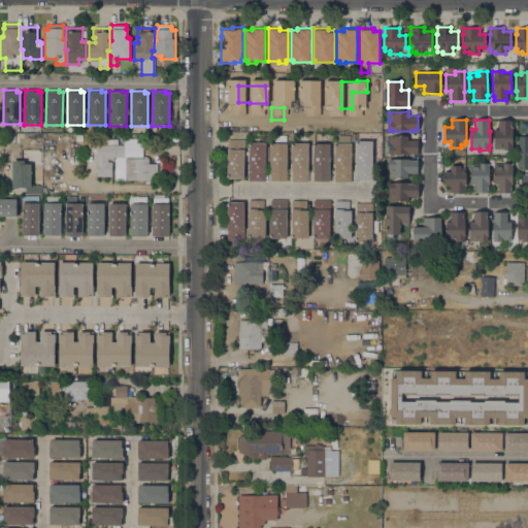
[(498,129),(498,121),(512,120),(512,129),(513,129),(514,145),(513,145),(513,150),(503,150),(503,149),(495,149),(494,129),(498,129)]
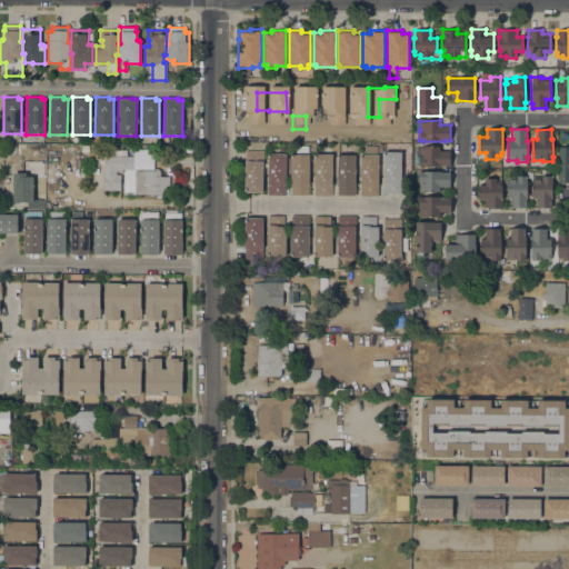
[(558,130),(568,130),(568,146),(558,146),(558,130)]
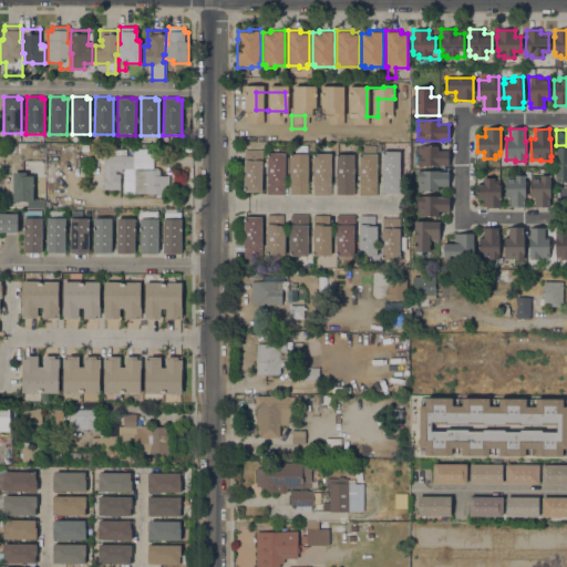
[(289,194),(290,153),(295,154),(295,145),(307,145),(307,153),(308,153),(308,194),(289,194)]
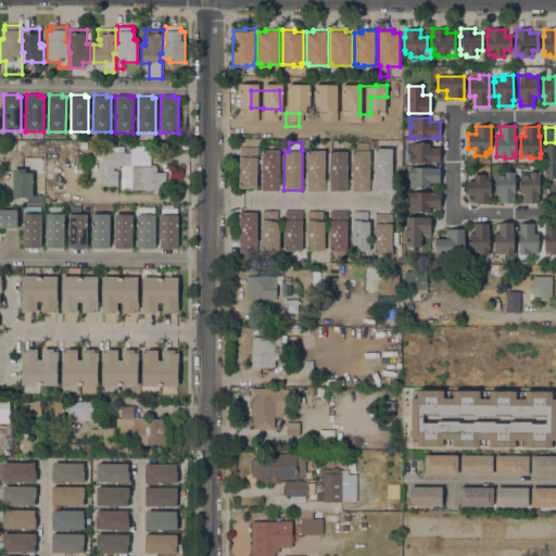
[(369,151),(369,191),(352,191),(352,151),(356,151),(356,142),(368,142),(368,151),(369,151)]
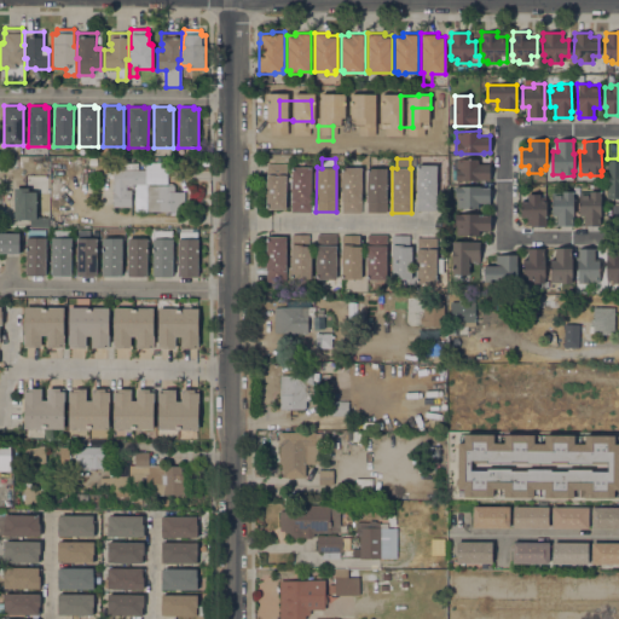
[(484,179),(484,180),(461,180),(456,180),(456,169),(457,169),(456,158),(479,158),(479,163),(490,163),(490,179),(484,179)]
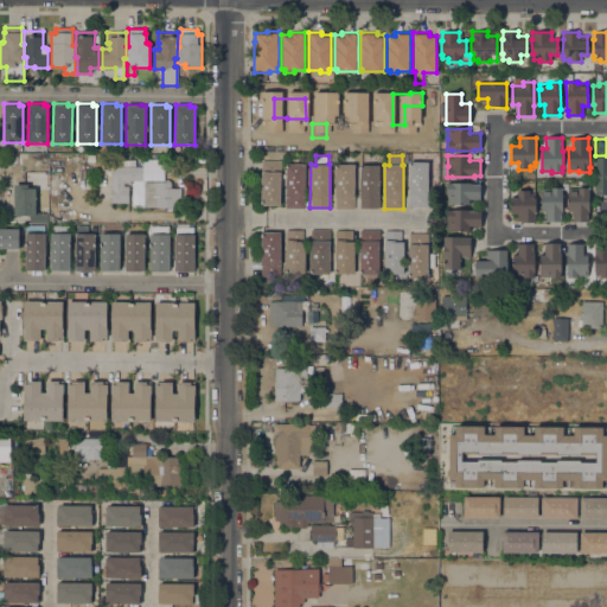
[(606,195),(595,195),(595,183),(594,183),(594,170),(595,170),(595,157),(606,157),(606,195)]
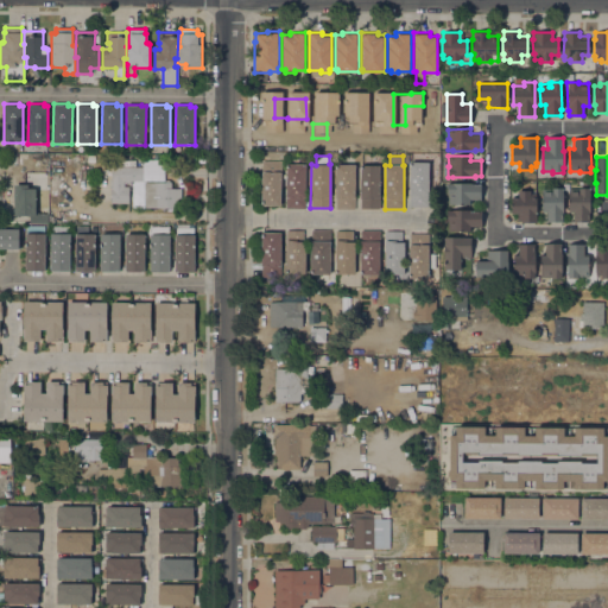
[(280,160),(280,206),(261,206),(261,160),(280,160)]
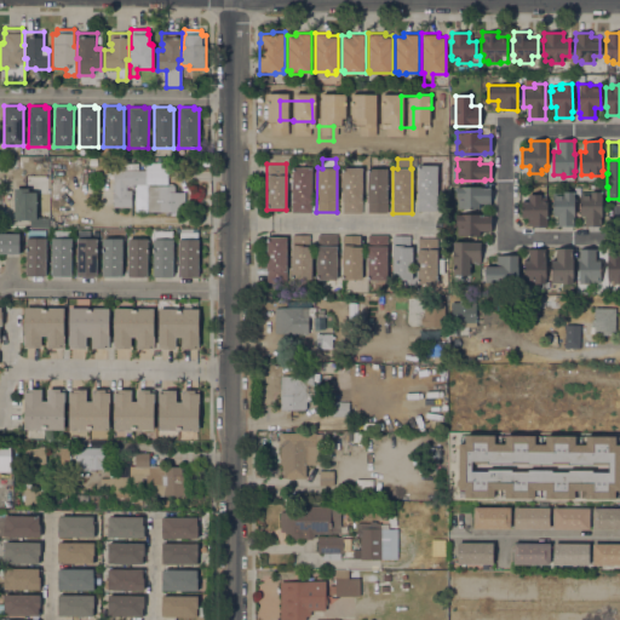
[(418,165),(437,165),(437,211),(418,211),(418,165)]
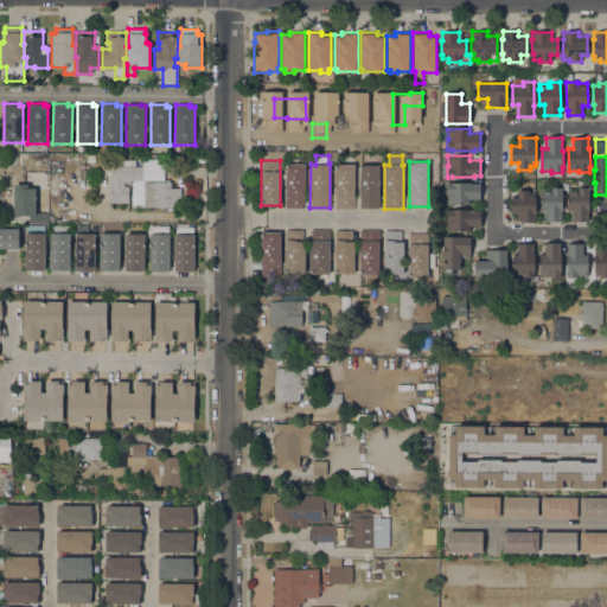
[(285,209),(286,164),(305,164),(305,209),(285,209)]
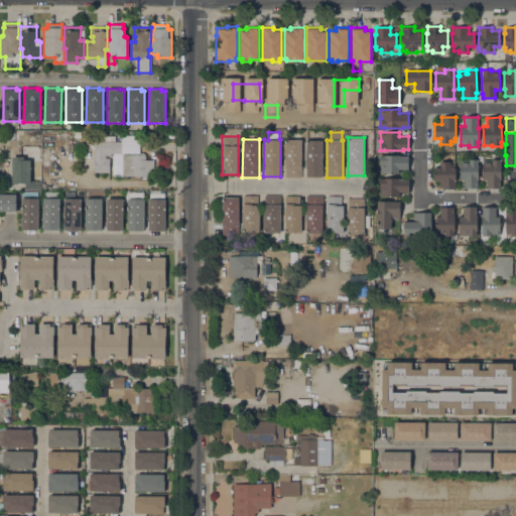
[(284,177),(284,139),(301,139),(300,177),(284,177)]
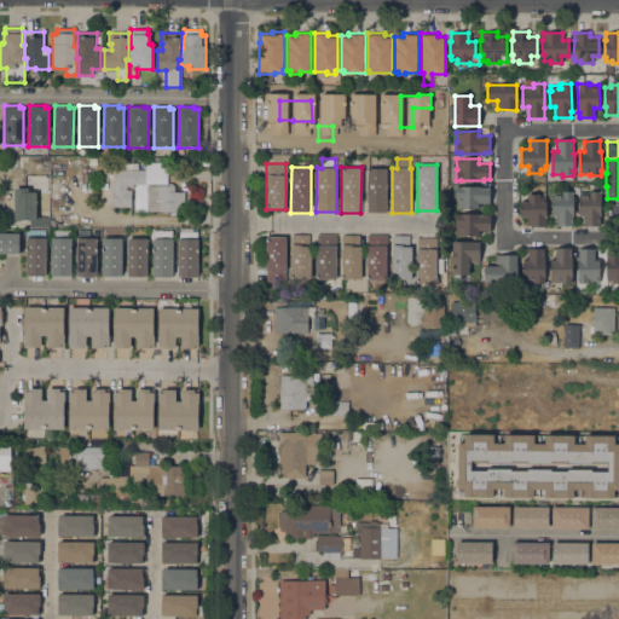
[(366,168),(386,168),(386,212),(366,212),(366,168)]
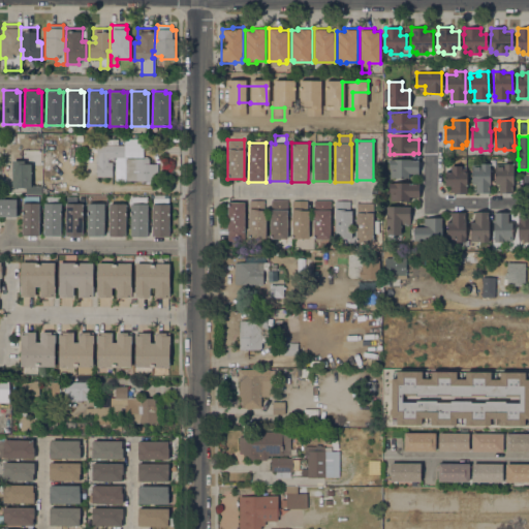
[(96,163),(95,163),(95,157),(96,157),(96,146),(124,146),(124,157),(107,157),(107,162),(112,162),(112,177),(96,177),(96,163)]
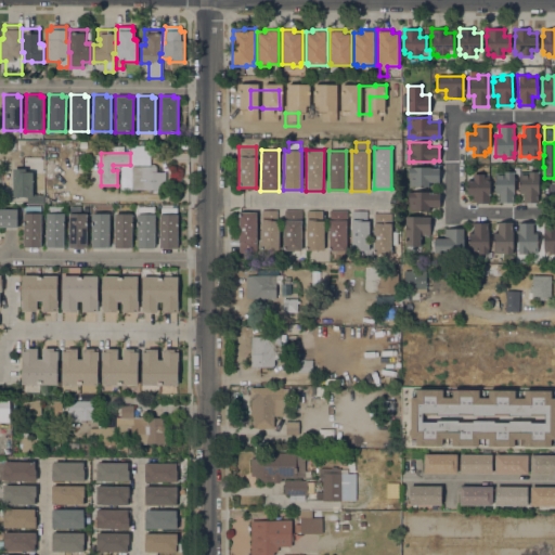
[(131,166),(151,166),(151,164),(154,164),(155,166),(156,166),(156,171),(165,171),(165,190),(131,190),(131,166)]
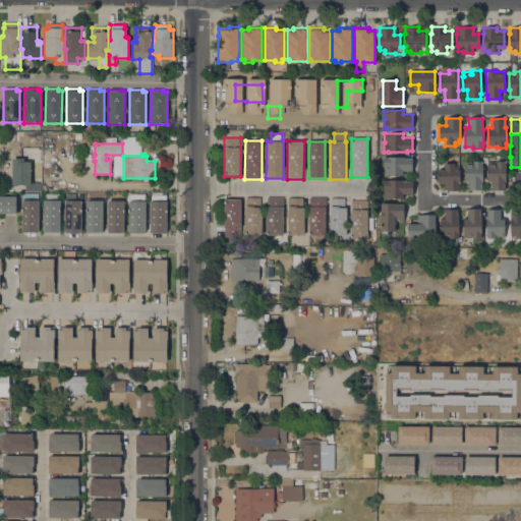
[(403,171),(403,175),(384,175),(384,158),(387,158),(387,157),(406,157),(406,158),(412,158),(412,171),(403,171)]
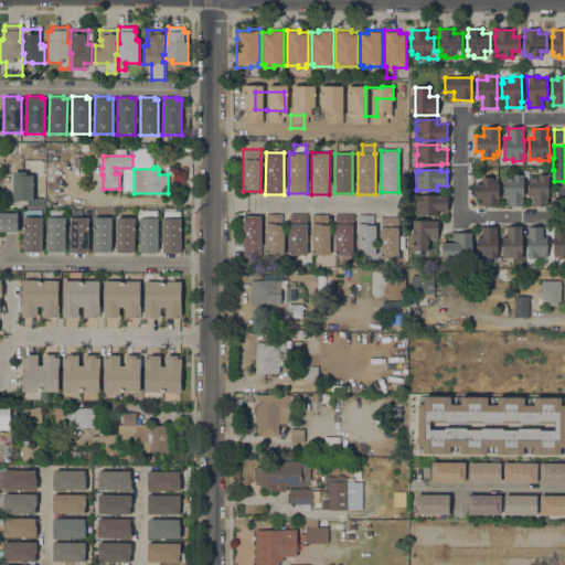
[(13,171),(25,171),(25,176),(33,176),(33,199),(44,199),(44,200),(48,200),(48,208),(28,208),(28,200),(13,201),(13,171)]
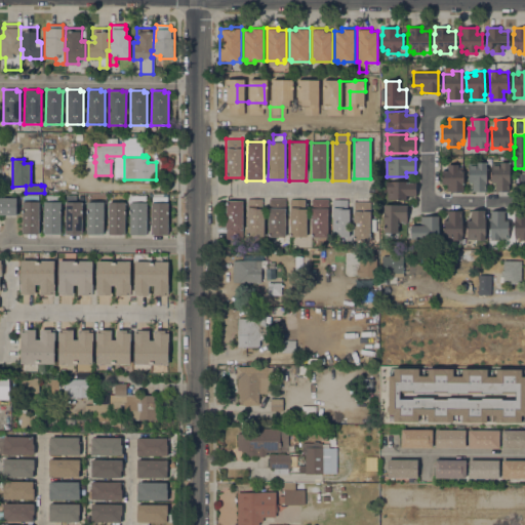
[(472,182),(468,182),(468,163),(477,163),(477,162),(486,162),(486,166),(487,166),(487,184),(486,184),(486,192),(472,192),(472,182)]
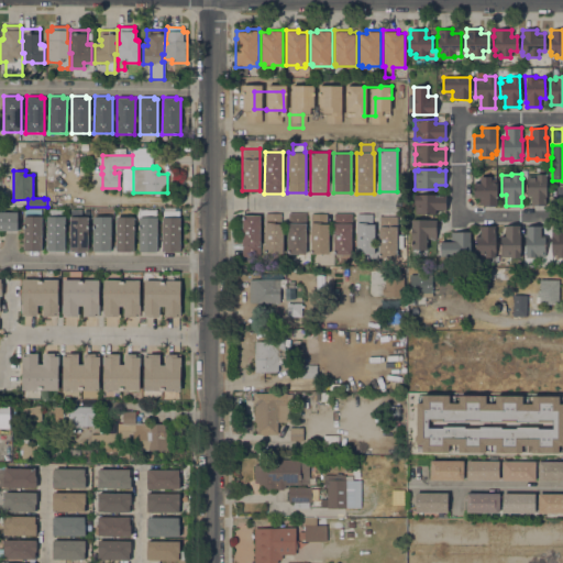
[(531,195),(526,195),(527,175),(537,175),(537,174),(547,174),(547,177),(548,177),(548,195),(547,195),(545,206),(531,205),(531,195)]
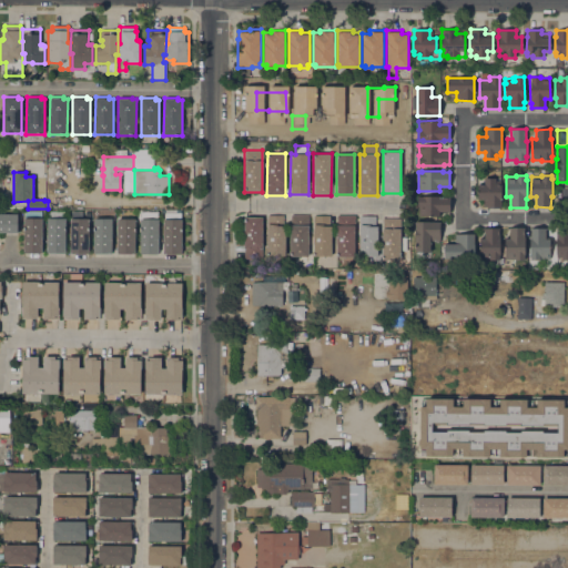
[(485,184),(485,179),(495,178),(495,180),(500,180),(500,184),(501,184),(503,199),(500,199),(500,209),(487,209),(487,206),(483,206),(483,200),(479,200),(478,184),(485,184)]
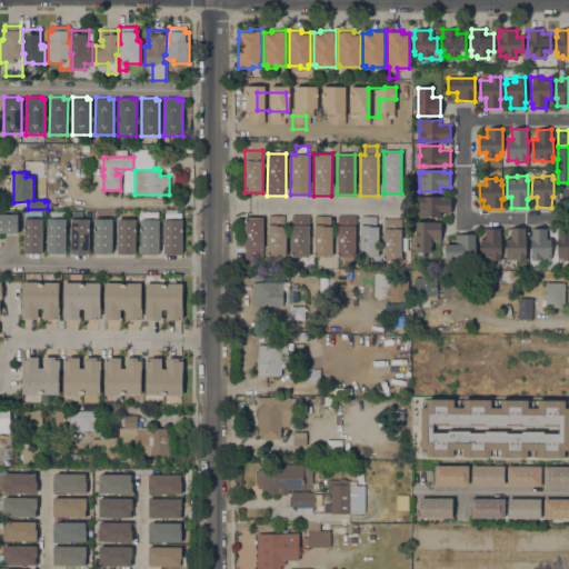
[(440,212),(440,217),(422,217),(422,207),(419,207),(419,197),(423,197),(443,196),(443,197),(450,197),(450,211),(440,212)]
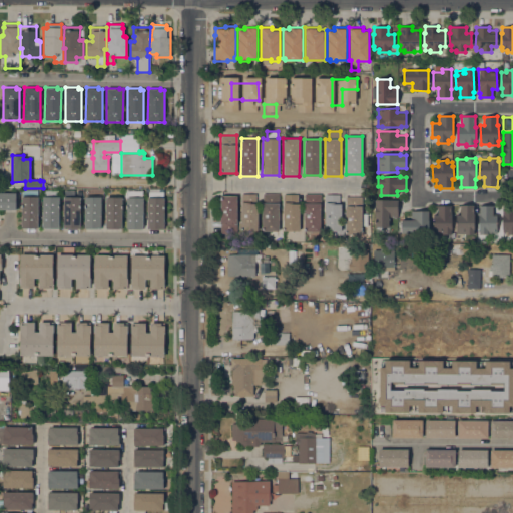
[(38,196),(37,228),(21,228),(21,196),(22,196),(22,189),(38,190),(37,196),(38,196)]
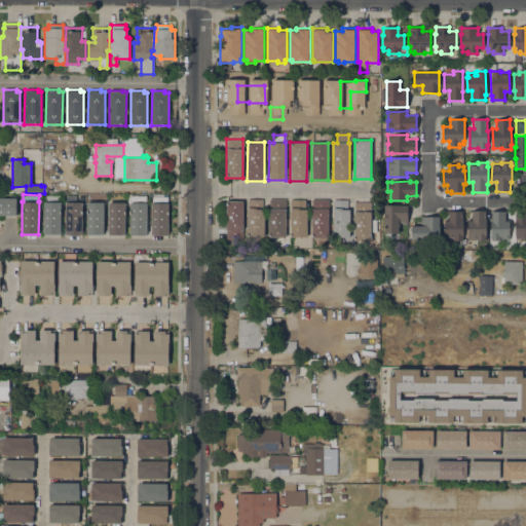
[(61,201),(60,235),(43,234),(43,201),(44,201),(45,195),(60,195),(60,201),(61,201)]
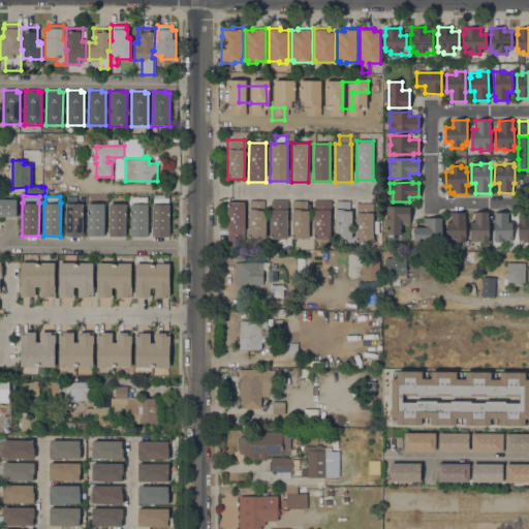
[(147,196),(147,237),(130,237),(130,204),(131,204),(131,196),(147,196)]
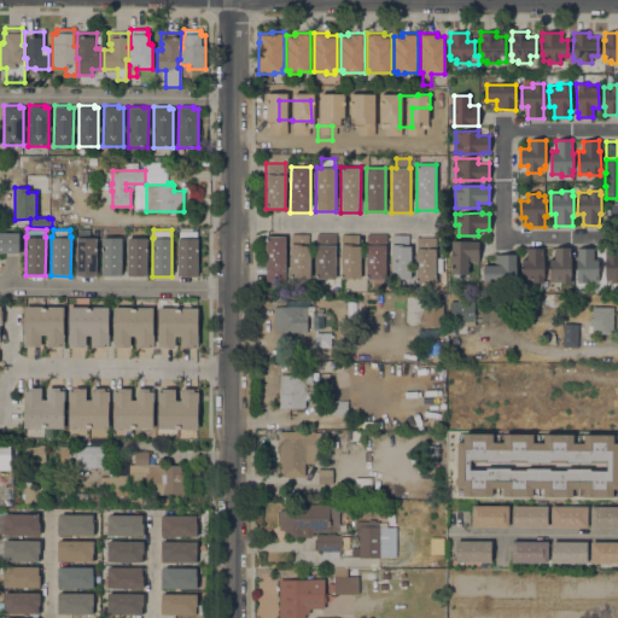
[(197,277),(178,277),(178,238),(179,238),(179,232),(197,232),(197,277)]
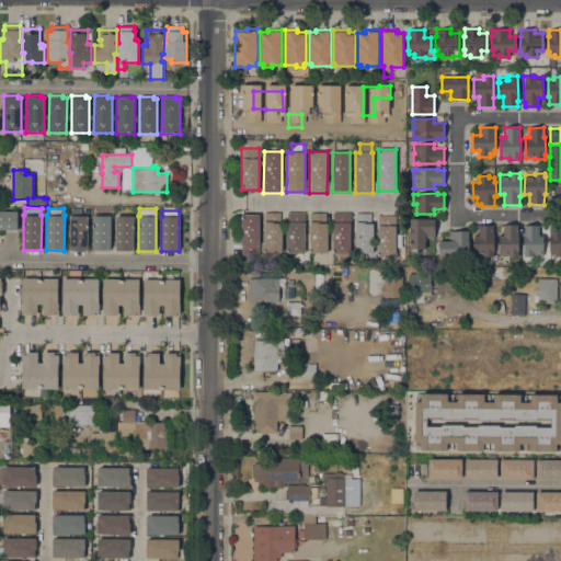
[(19,229),(0,228),(0,212),(19,212),(19,229)]
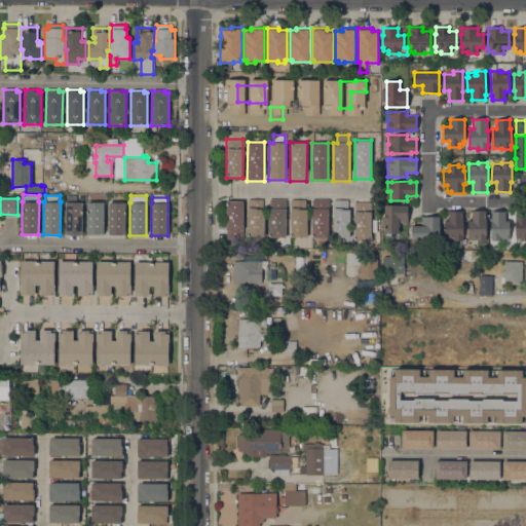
[(269,198),(286,199),(286,237),(268,237),(269,198)]
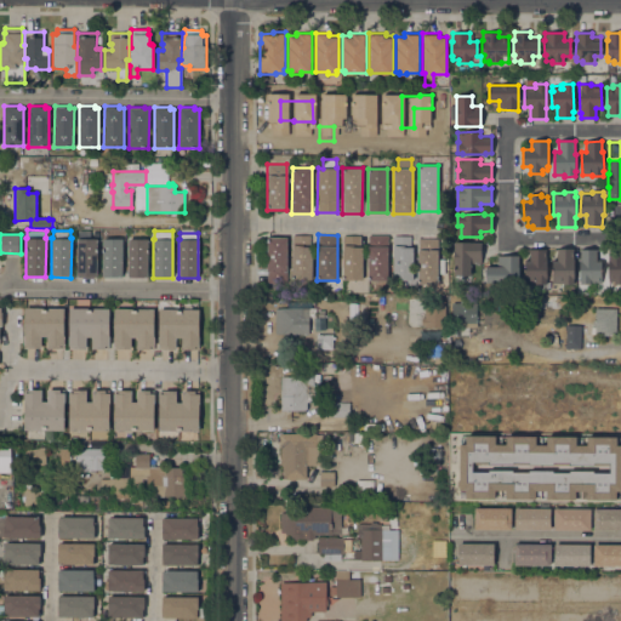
[(368,234),(388,235),(387,280),(368,280),(368,234)]
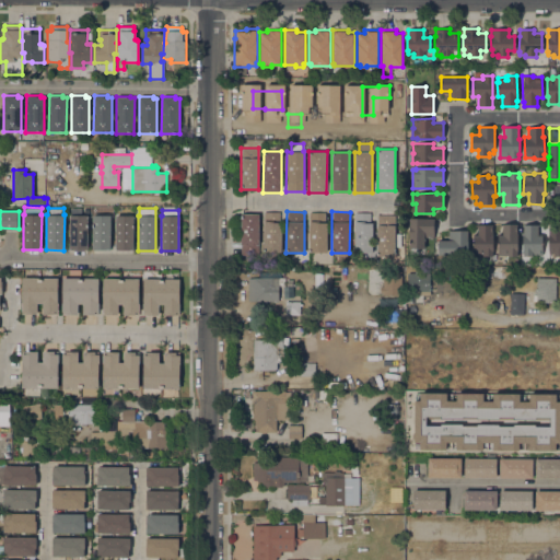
[(264,212),(279,212),(279,222),(281,222),(281,252),(264,252),(264,212)]
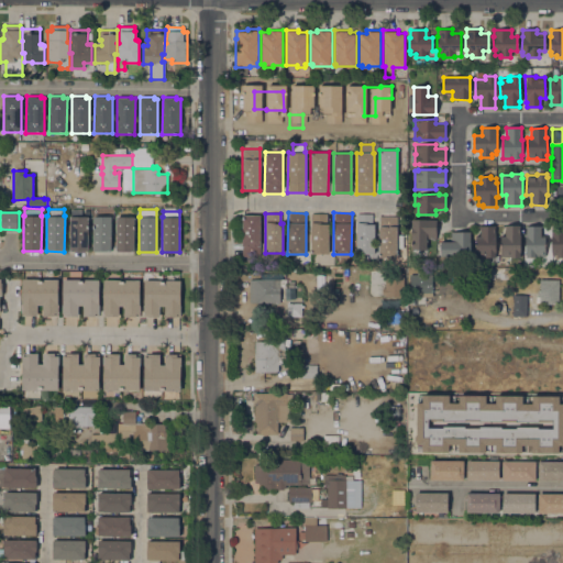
[(310,213),(327,213),(327,224),(328,224),(328,253),(310,254),(310,213)]
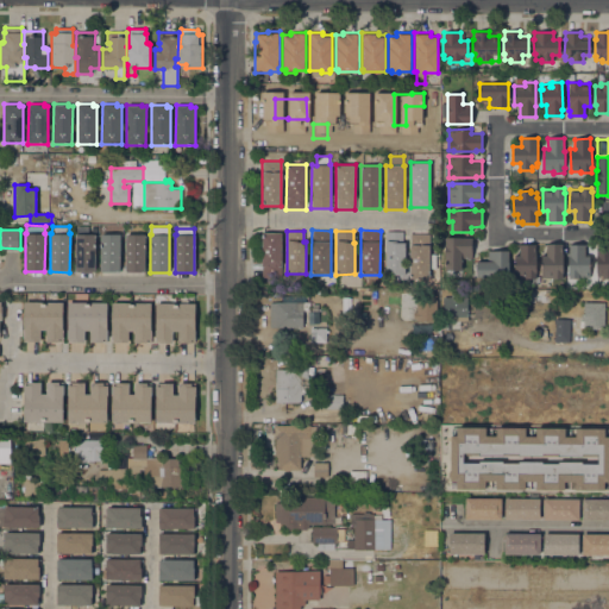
[(385,231),(402,231),(402,243),(405,243),(405,275),(385,275),(385,231)]
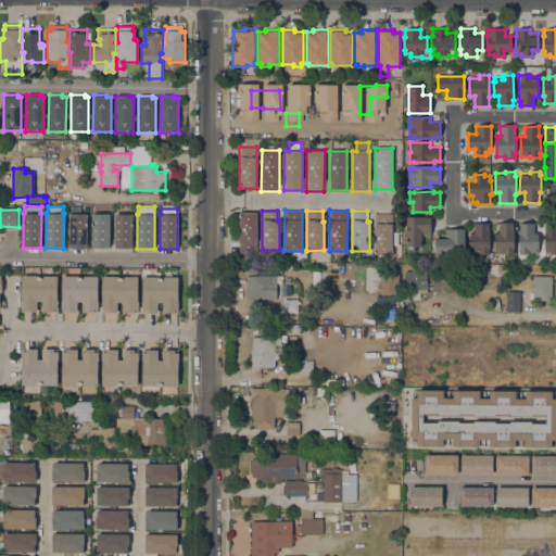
[(256,253),(239,253),(239,212),(256,212),(256,253)]
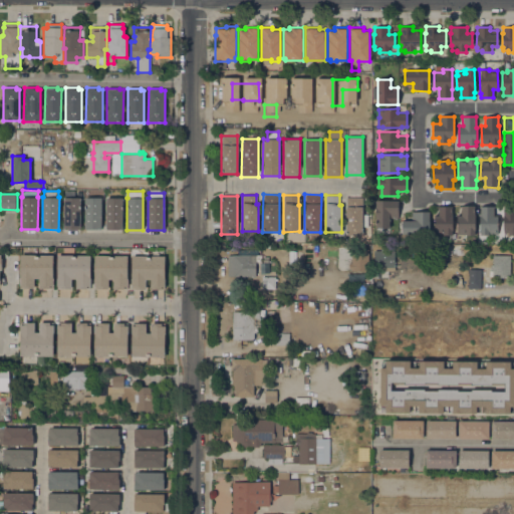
[(80,198),(79,230),(63,229),(63,198),(80,198)]
